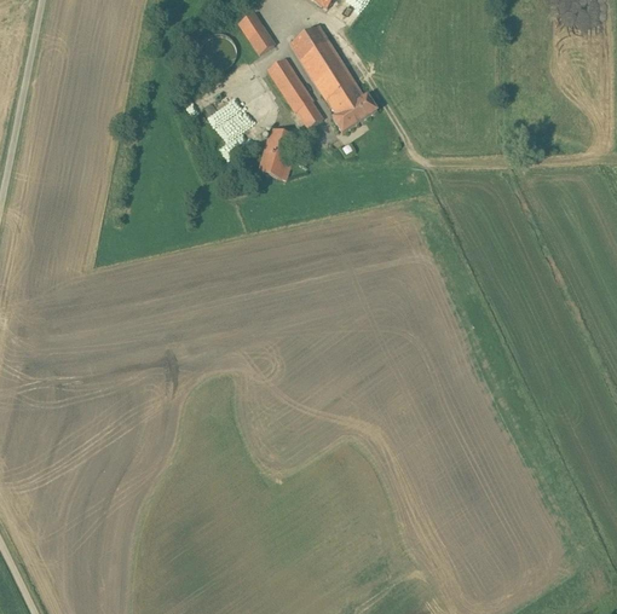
[(272,44),(251,12),(236,22),(257,53),(272,44)]
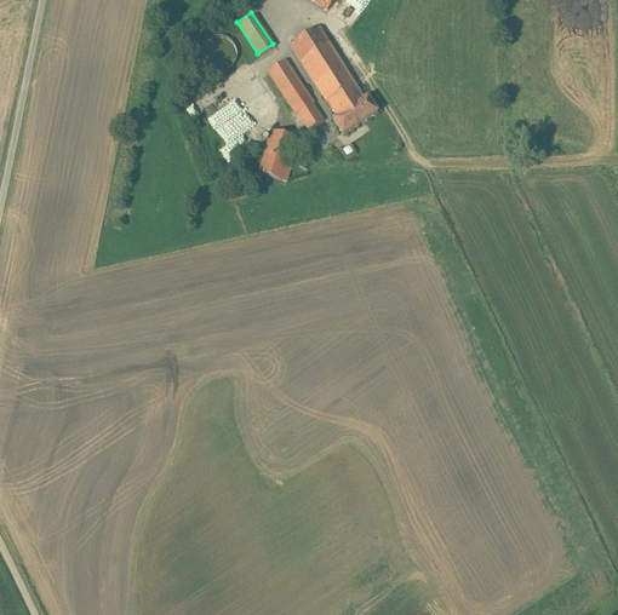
[(347,72),(316,24),(289,42),(319,90),(347,72)]
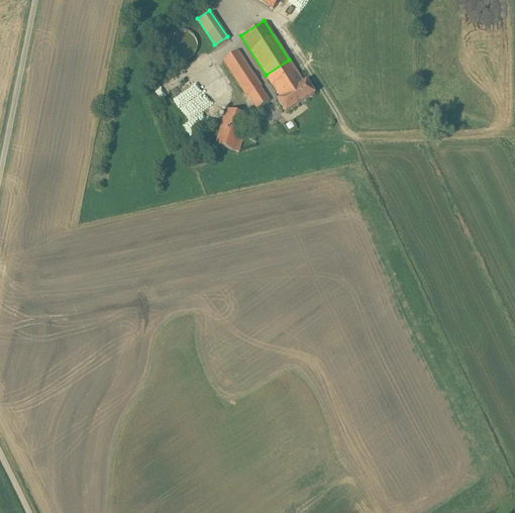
[(194,48),(195,42),(194,36),(191,31),(186,28),(184,27),(180,27),(174,28),(169,31),(166,36),(165,42),(166,48),(169,54),(174,57),(180,58),(186,57),(191,54),(194,48)]
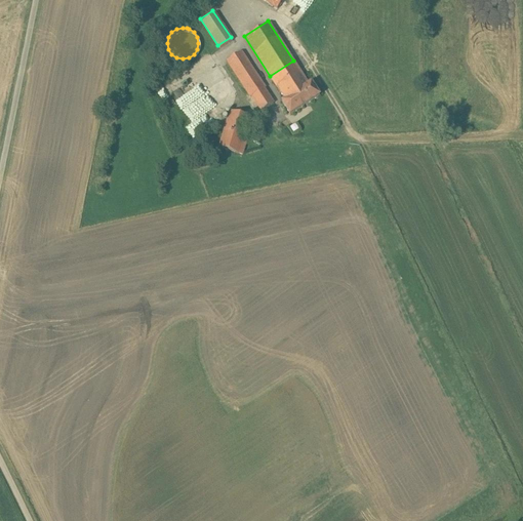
[(263,84),(239,48),(225,57),(248,93),(249,92),(259,108),(272,99),(262,85),(263,84)]
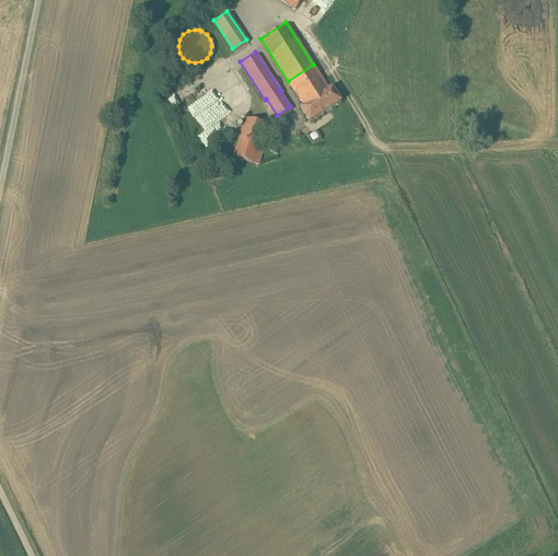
[(313,65),(288,81),(302,103),(299,105),(307,118),(326,106),(338,97),(330,84),(326,88),(317,73),(313,65)]
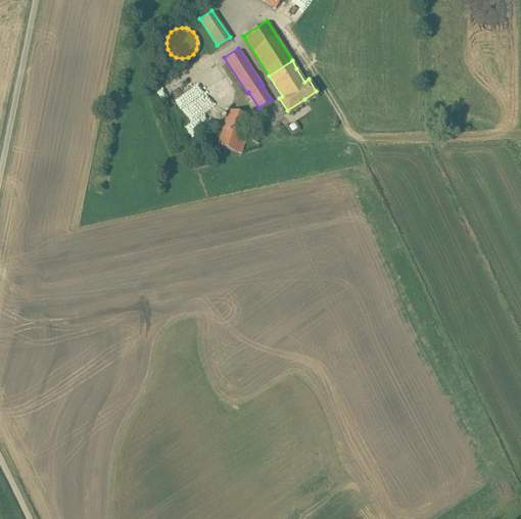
[(176,85),(170,90),(175,96),(180,91),(176,85)]
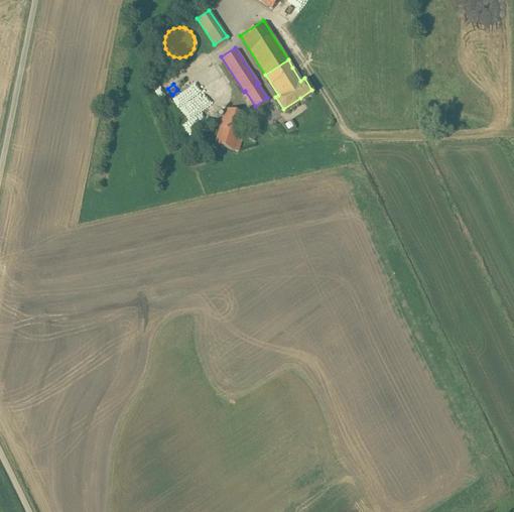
[(244,112),(225,106),(222,117),(214,142),(233,148),(244,112)]
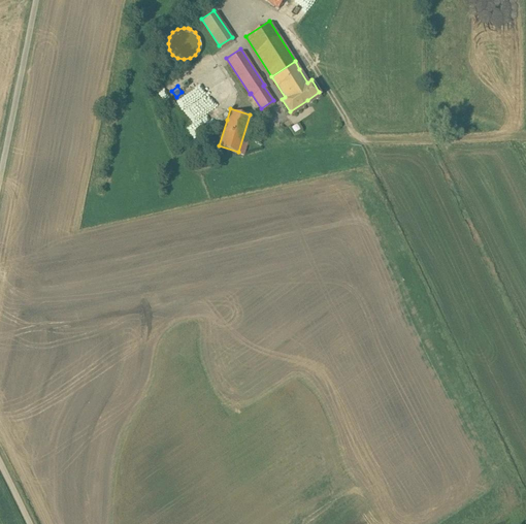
[(250,115),(238,152),(241,153),(253,116),(250,115)]
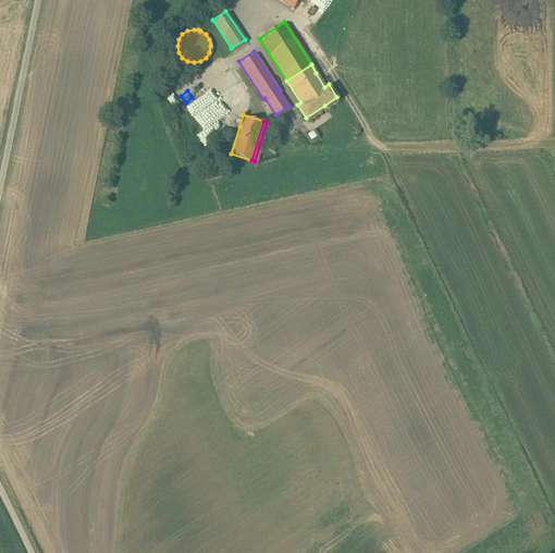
[(273,132),(268,143),(273,146),(279,135),(273,132)]
